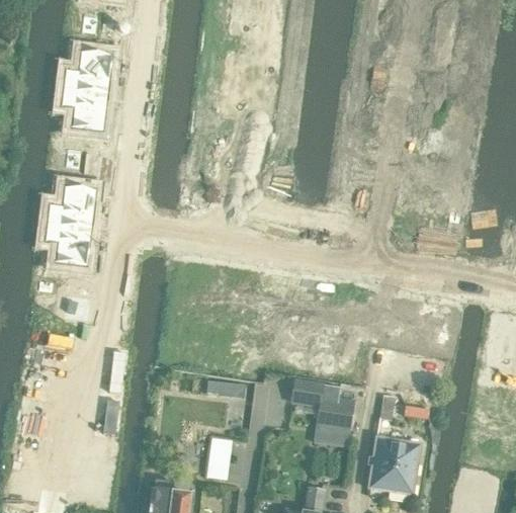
[(237,0),(234,27),(263,30),(261,44),(276,46),(281,5),(237,0)]
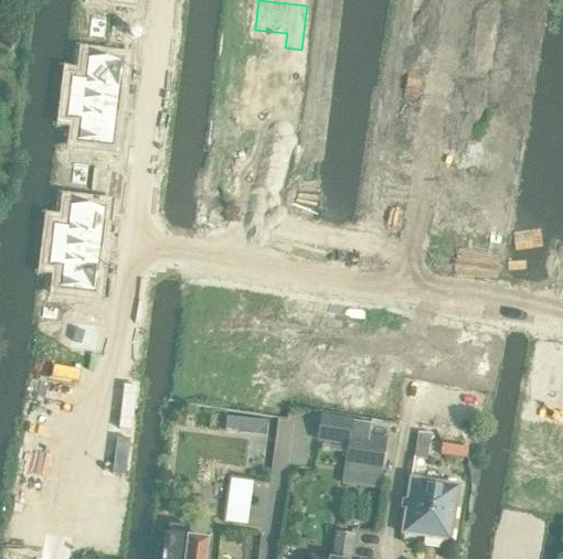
[(93,12),(92,22),(106,23),(107,13),(93,12)]
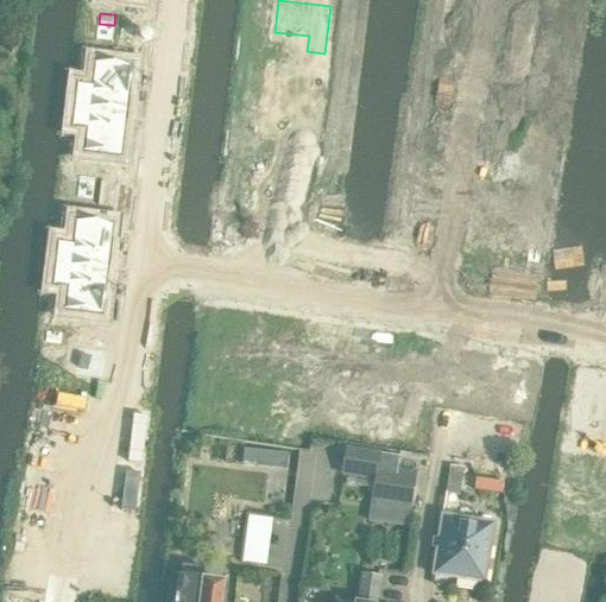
[(99,24),(98,33),(113,36),(114,25),(99,24)]
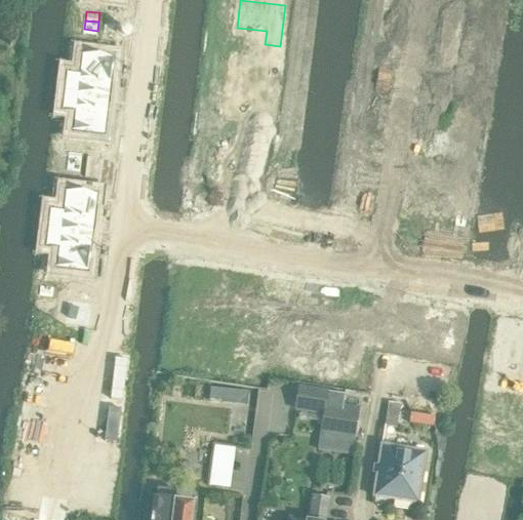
[(234,54),(230,82),(275,87),(280,46),(265,44),(263,57),(234,54)]
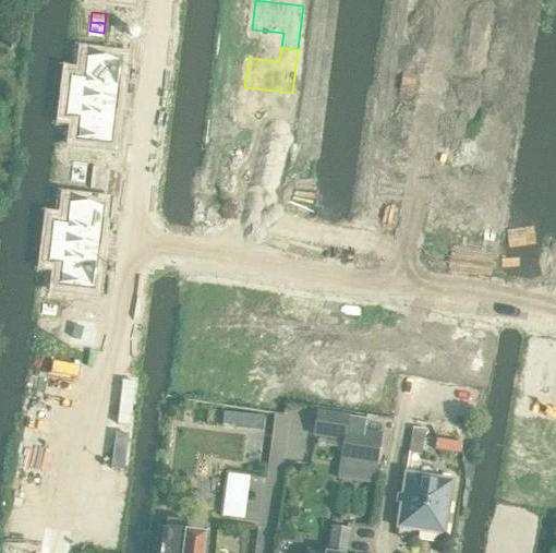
[(72,72),(69,93),(118,98),(123,57),(88,52),(85,74),(72,72)]
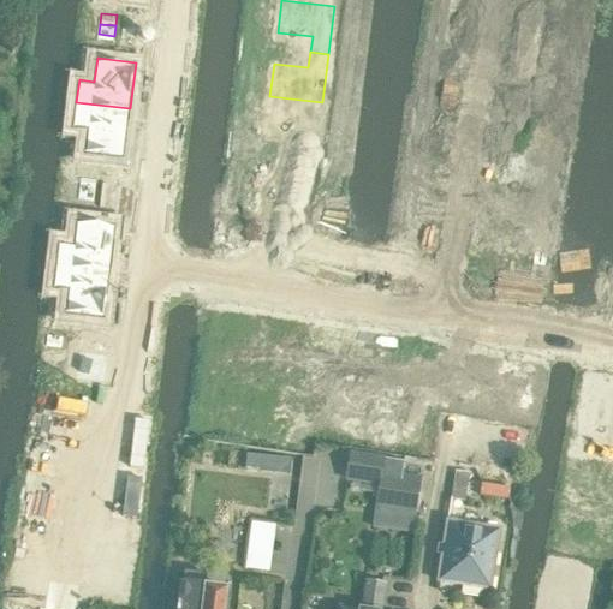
[(265,102),(262,121),(267,121),(266,129),(301,133),(298,149),(316,151),(322,102),(269,96),(269,102),(265,102)]
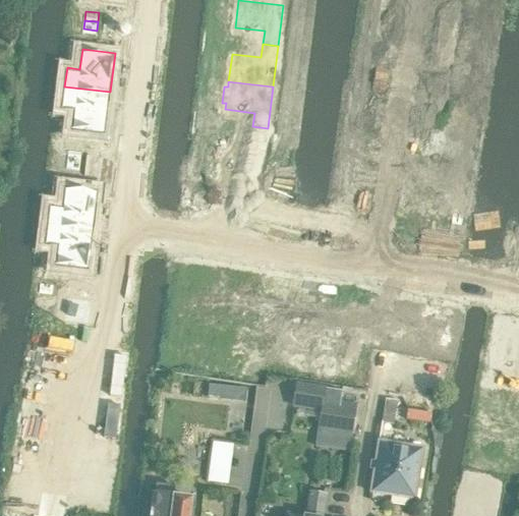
[(64,87),(62,105),(75,107),(73,126),(105,130),(110,92),(64,87)]
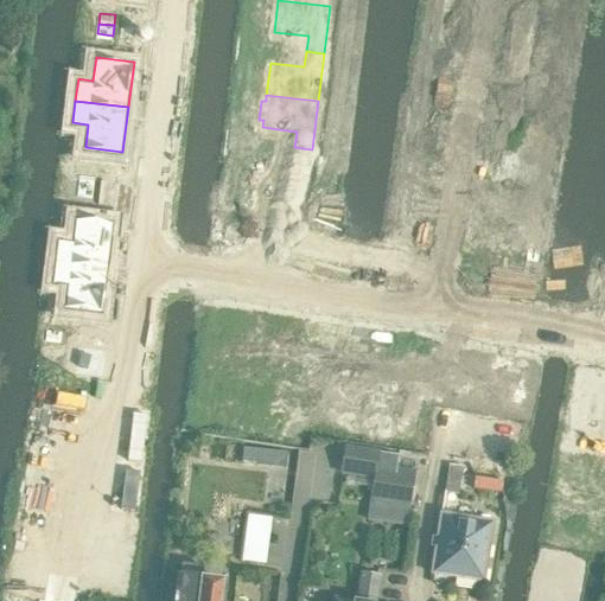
[(252,177),(250,186),(254,192),(254,198),(300,204),(307,155),(284,153),(282,168),(258,165),(256,172),(252,177)]
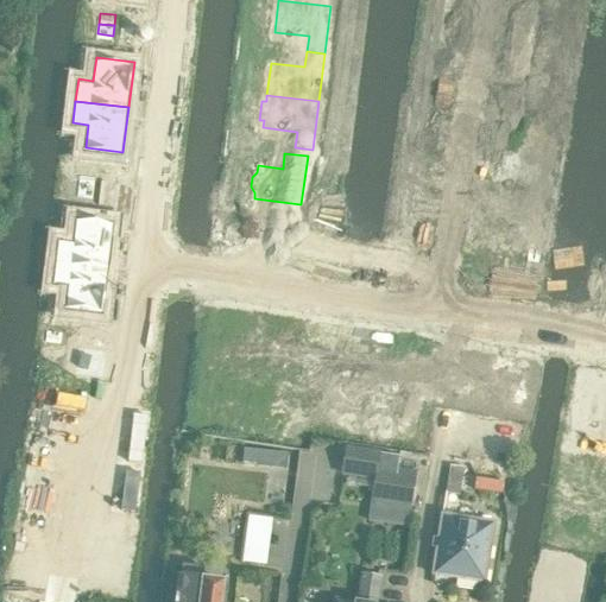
[(81,171),(80,182),(95,184),(96,173),(81,171)]
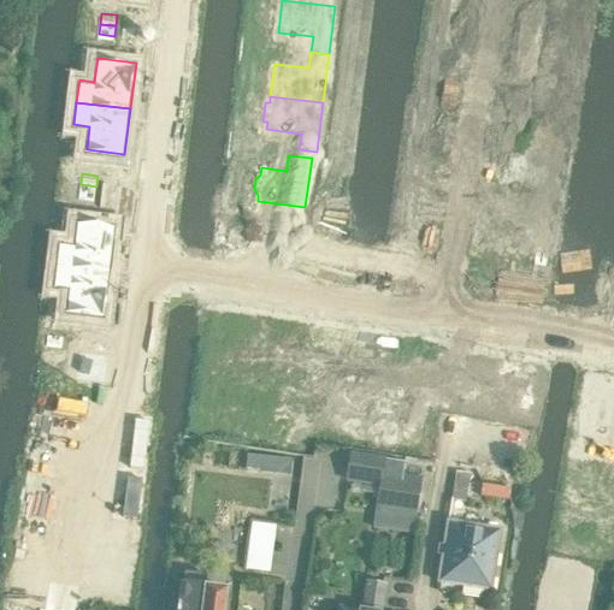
[(81,184),(80,195),(95,196),(96,187),(81,184)]
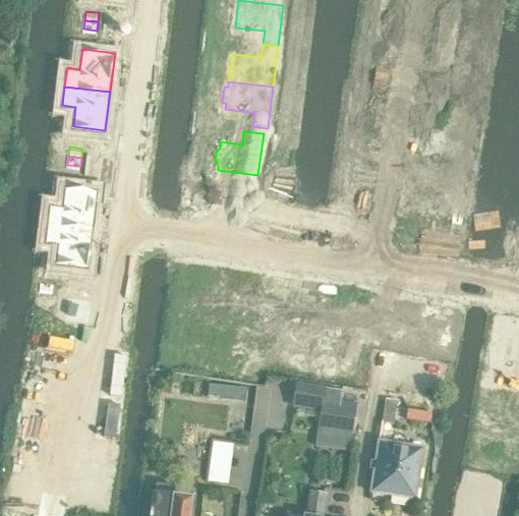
[(51,204),(48,222),(94,228),(99,189),(66,185),(63,205),(51,204)]
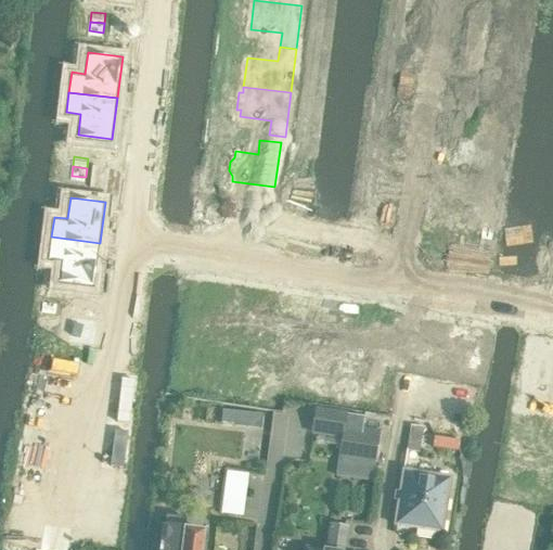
[(51,237),(49,257),(63,258),(61,280),(94,284),(100,243),(51,237)]
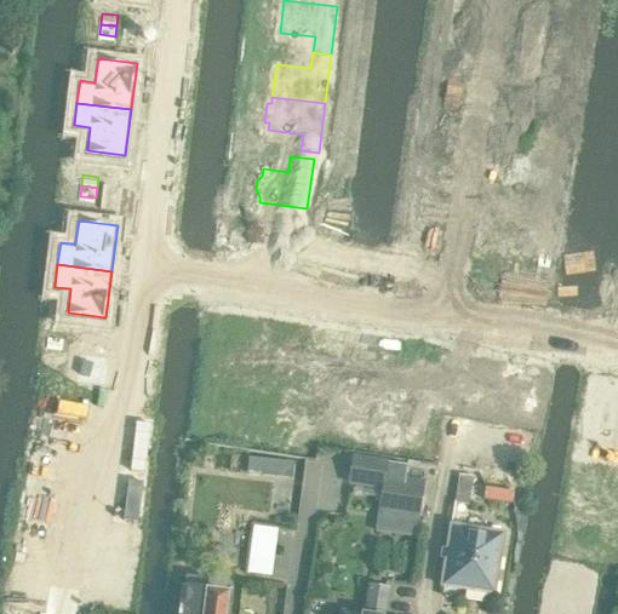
[(50,333),(47,344),(63,346),(64,334),(50,333)]
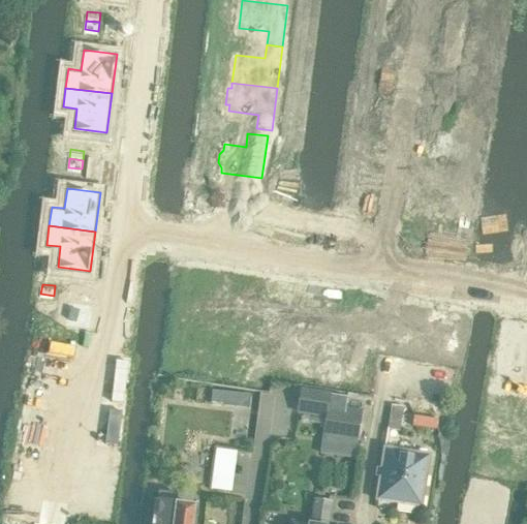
[(277,301),(273,326),(287,328),(286,332),(310,335),(316,294),(316,291),(293,288),(291,303),(277,301)]
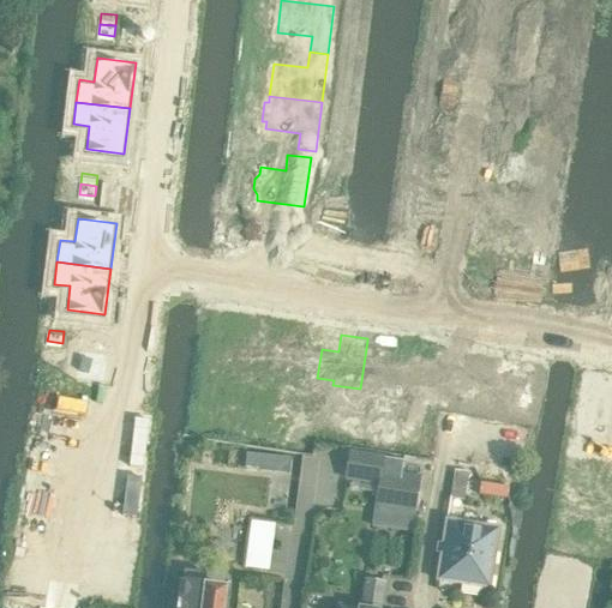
[(367,341),(360,389),(388,393),(395,344),(367,341)]
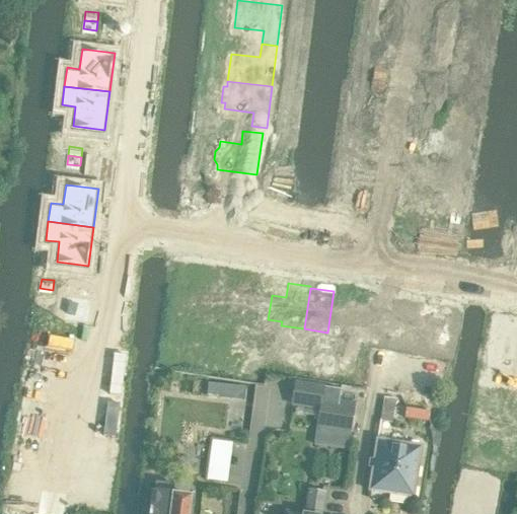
[(416,304),(411,341),(432,344),(438,307),(416,304)]
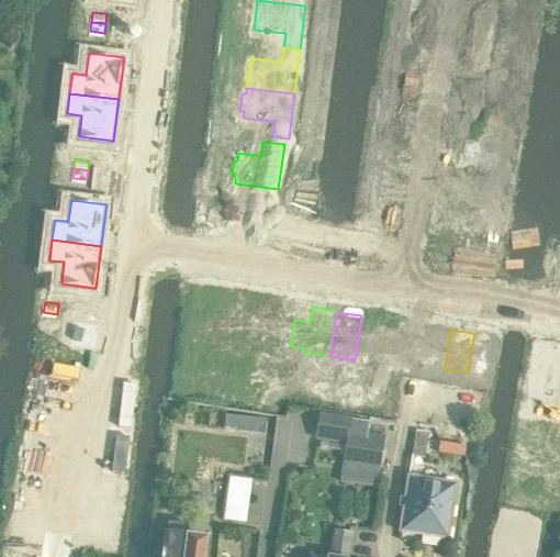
[(540,344),(533,392),(559,396),(559,343),(548,341),(547,345),(540,344)]
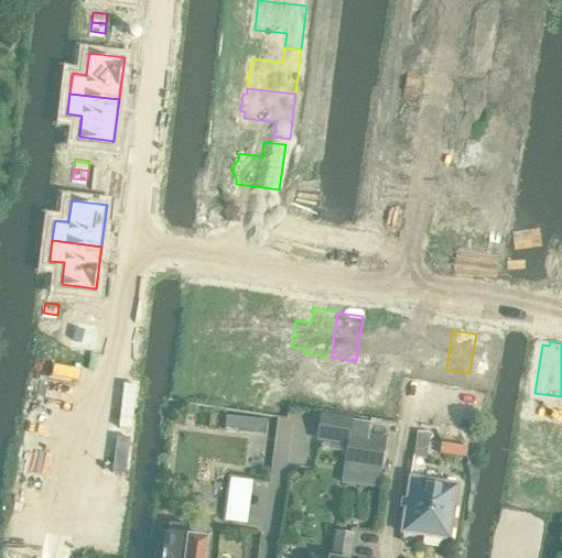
[(326,391),(325,400),(338,402),(339,393),(326,391)]
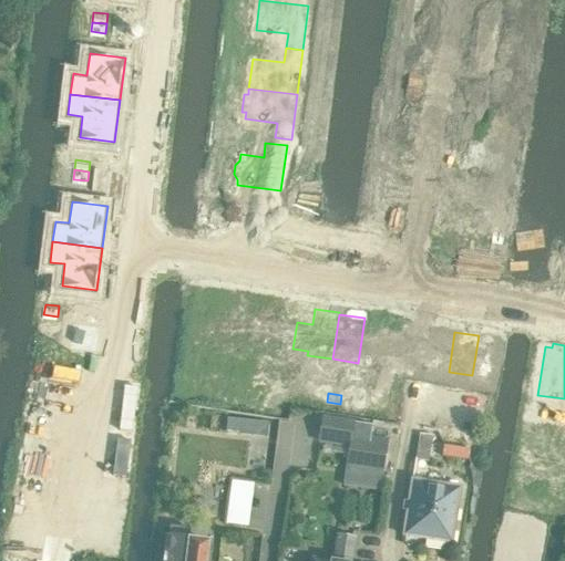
[(219,396),(218,405),(232,407),(233,398),(219,396)]
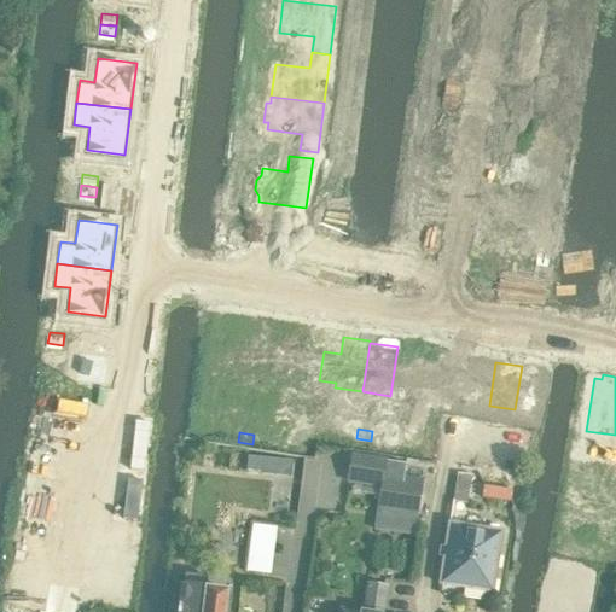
[(575,436),(573,450),(582,453),(585,438),(575,436)]
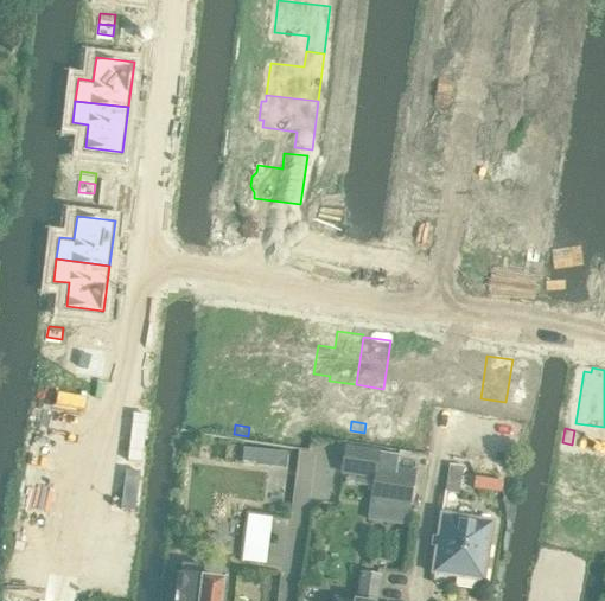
[(460,430),(459,440),(473,442),(475,433),(460,430)]
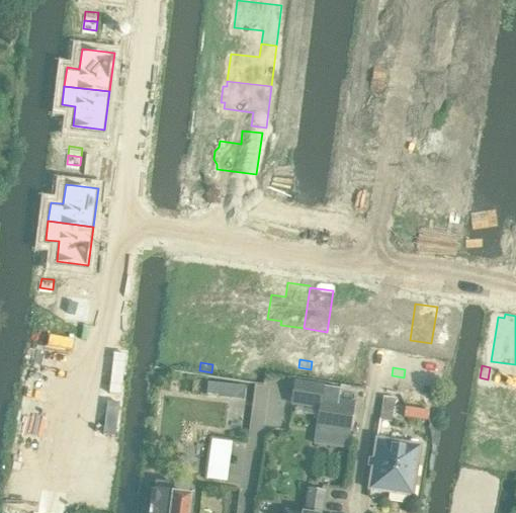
[(405,369),(404,377),(416,379),(417,371),(405,369)]
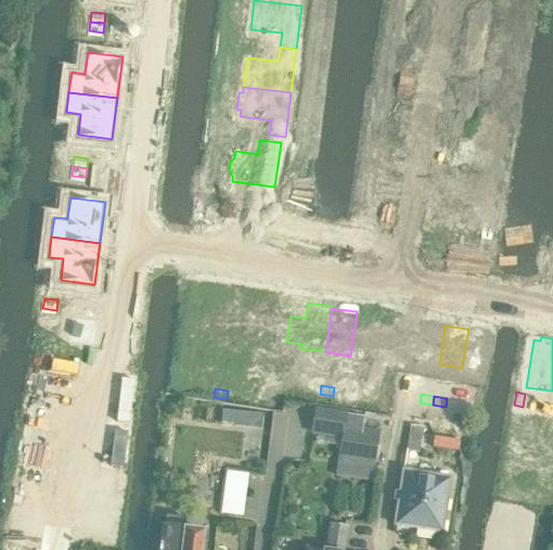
[(458,399),(457,408),(470,410),(471,401),(458,399)]
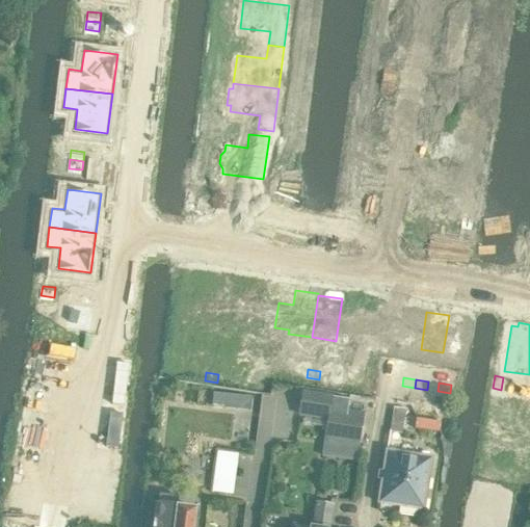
[(303,400),(302,410),(329,414),(326,438),(361,444),(367,411),(348,407),(349,405),(350,396),(306,389),(303,400)]
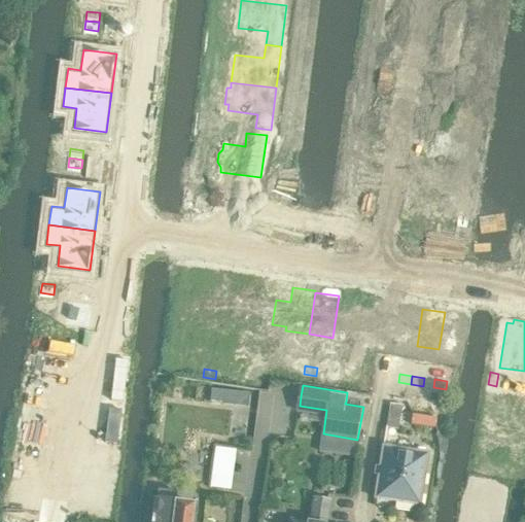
[(432,438),(431,446),(448,449),(449,440),(432,438)]
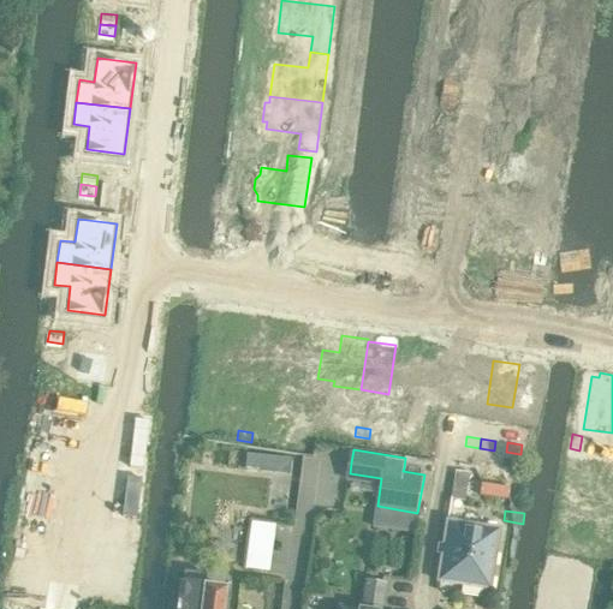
[(501,525),(448,518),(440,578),(493,585),(501,525)]
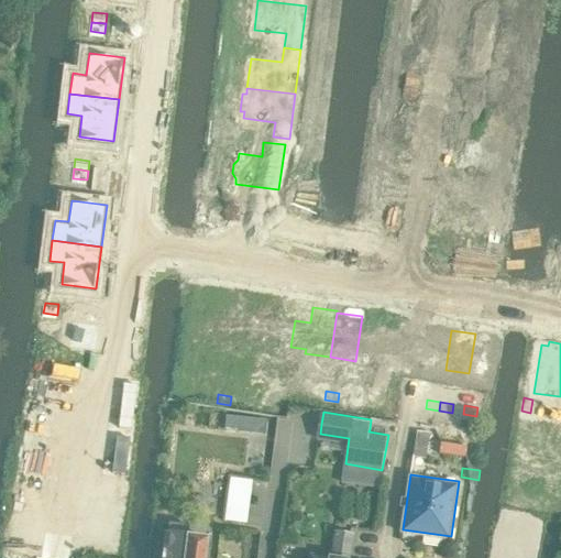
[(166,533),(162,557),(204,557),(207,537),(188,535),(189,523),(168,521),(167,533),(166,533)]
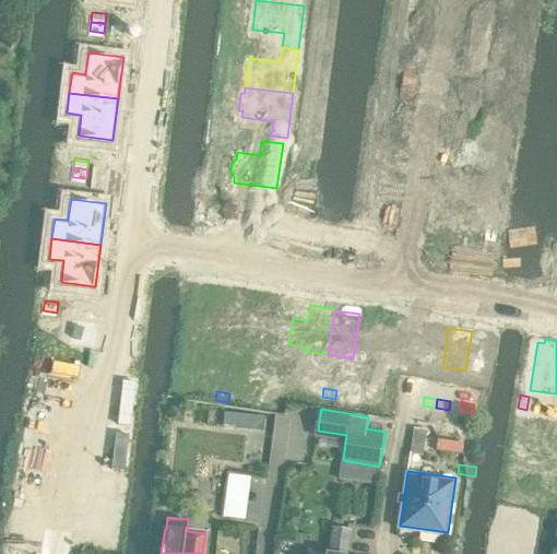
[(346,553),(351,529),(341,527),(333,526),(330,549),(327,547),(326,551),(308,549),(307,553),(346,553)]
